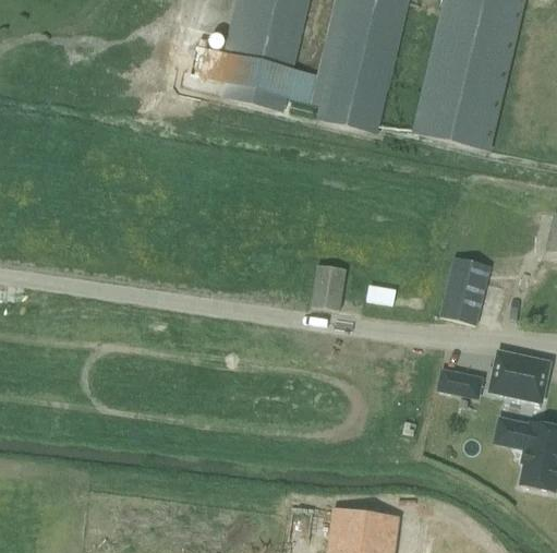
[(196,46),(190,74),(226,82),(221,97),(283,112),(288,96),(319,104),(326,75),(317,73),(294,68),(310,0),(234,0),(223,51),(205,47),(207,39),(200,37),(197,46),(196,46)]
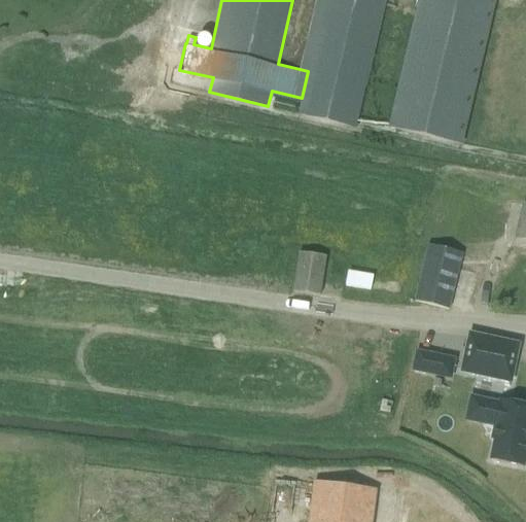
[(302,98),(297,112),(357,127),(386,0),(315,0),(300,69),(308,71),(302,98)]
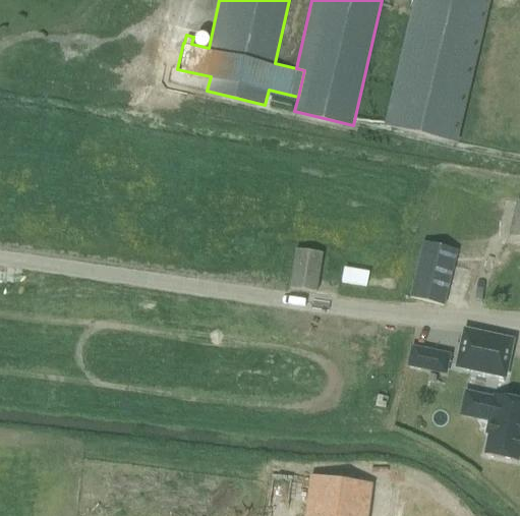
[(412,0),(384,123),(458,140),(490,0),(412,0)]
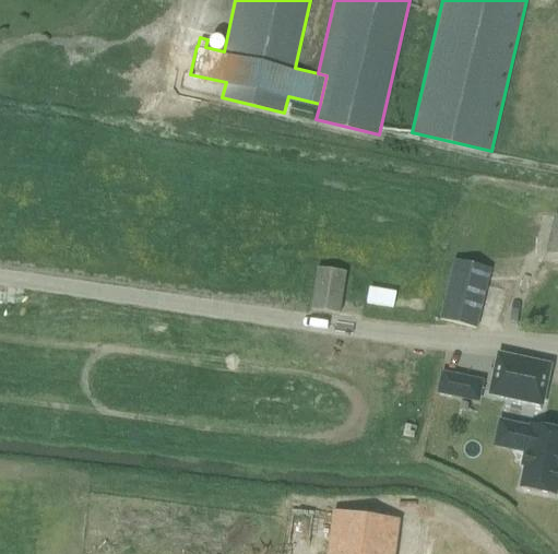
[(557,214),(554,213),(551,228),(553,228),(548,249),(557,251),(557,214)]
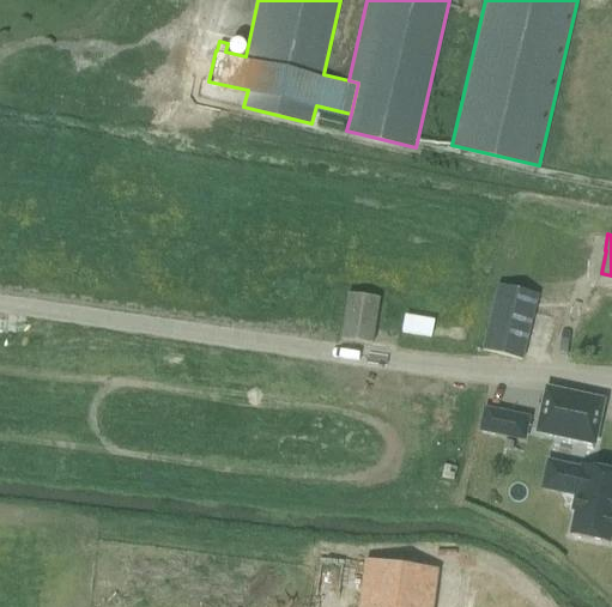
[(498,281),(483,346),(522,356),(538,291),(498,281)]
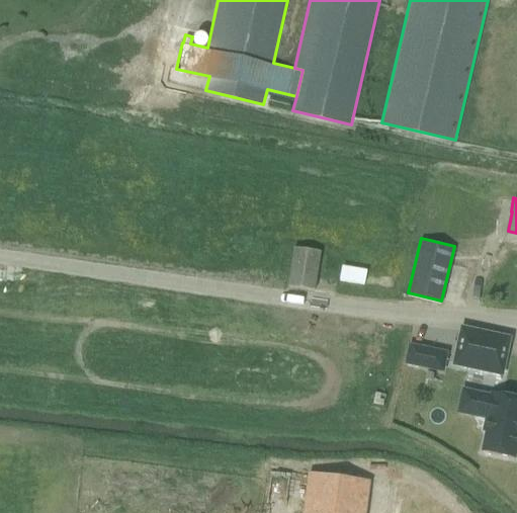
[(293,246),(288,282),(315,286),(321,250),(293,246)]
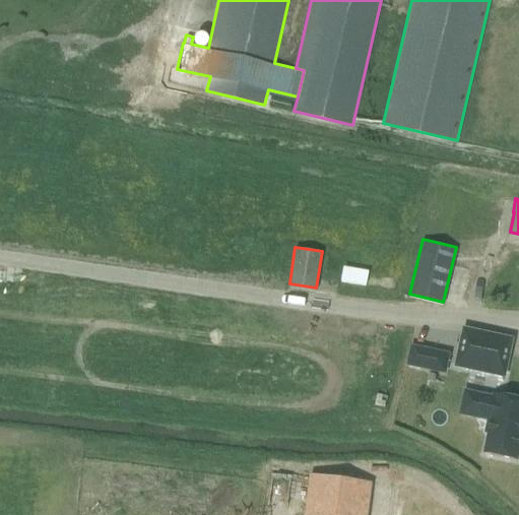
[(357,269),(355,284),(396,288),(399,280),(398,273),(357,269)]
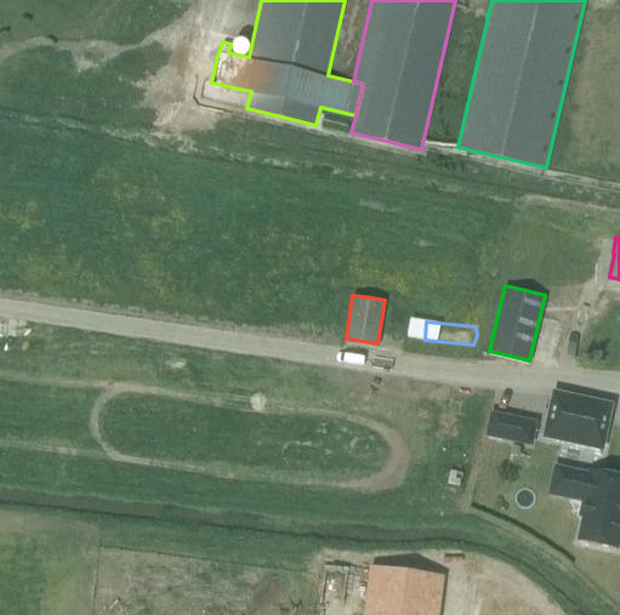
[(555,391),(545,433),(602,445),(612,403),(555,391)]
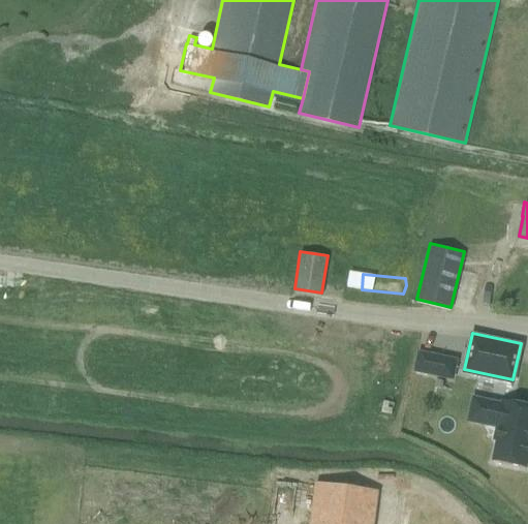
[(414,372),(454,376),(456,352),(416,348),(414,372)]
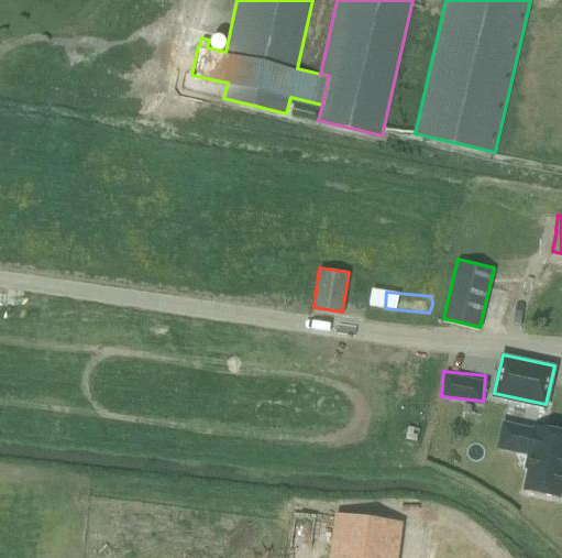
[(498,445),(529,451),(526,466),(529,467),(525,488),(559,495),(561,481),(561,430),(535,425),(535,428),(503,422),(498,445)]
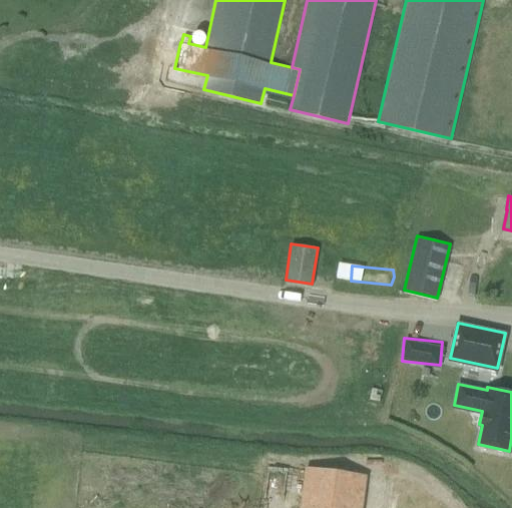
[(306,466),(300,507),(362,507),(367,474),(306,466)]
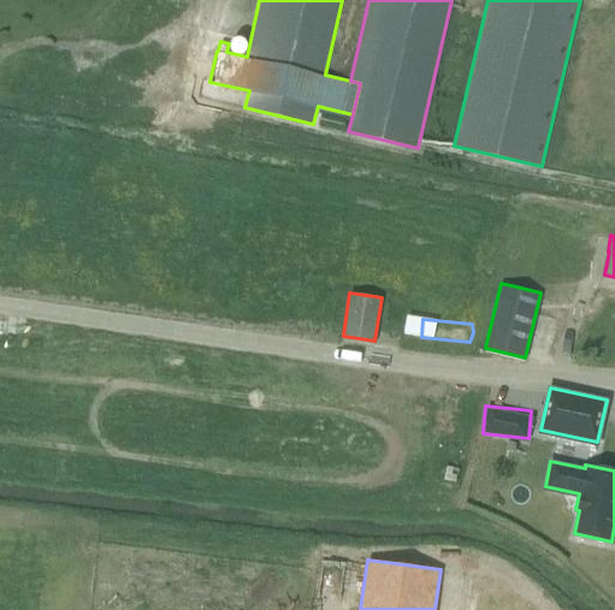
All buildings are outlined.
